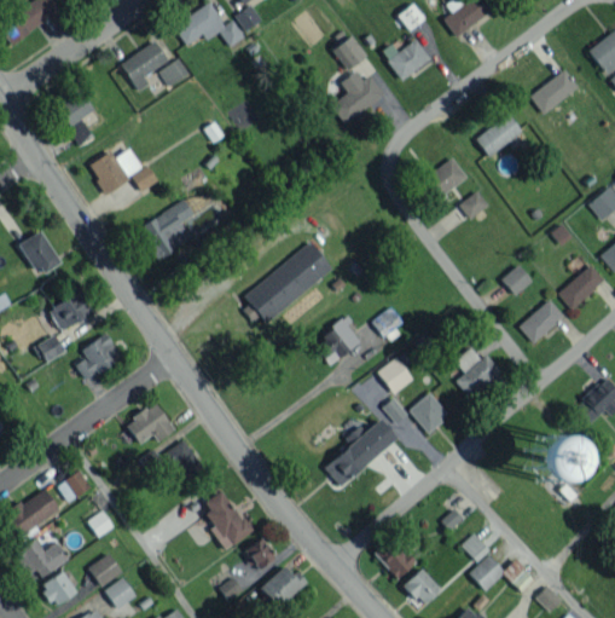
[(0,28),(10,44),(61,12),(52,0),(38,0),(0,24),(0,28)]
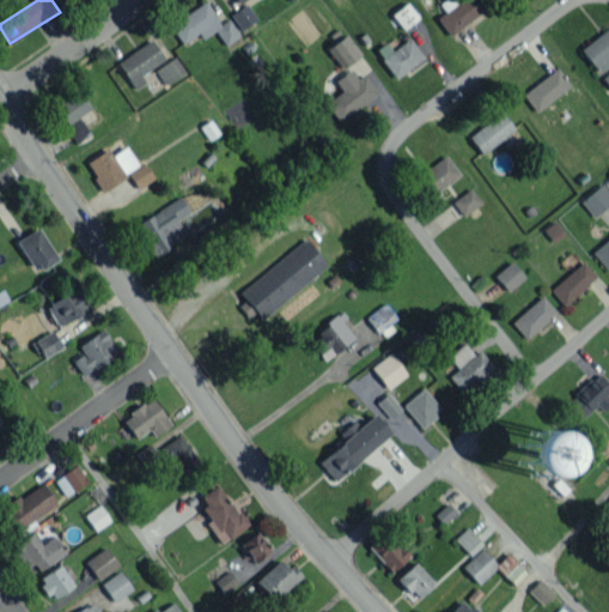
[(448,13),(439,18),(451,36),(487,11),(480,0),(456,0),(444,8),(448,13)]
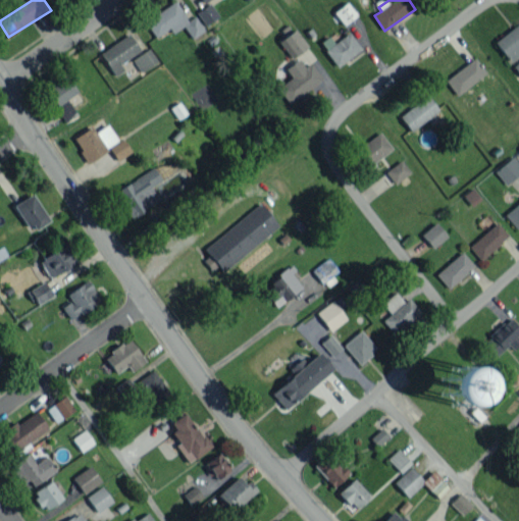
[(157,38),(171,29),(174,34),(187,27),(194,39),(206,32),(197,16),(190,20),(178,2),(147,20),(157,38)]
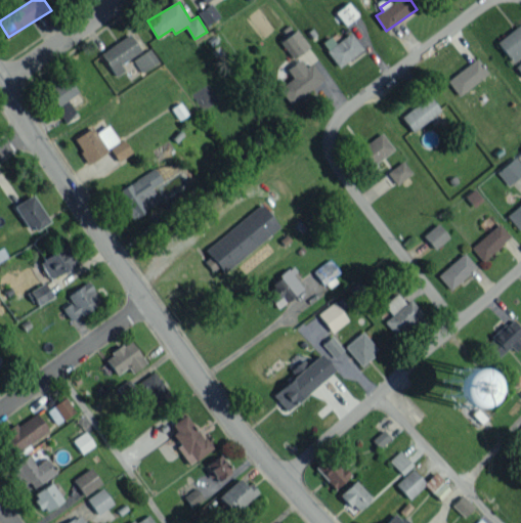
[(360,15),(350,2),(337,13),(347,26),(360,15)]
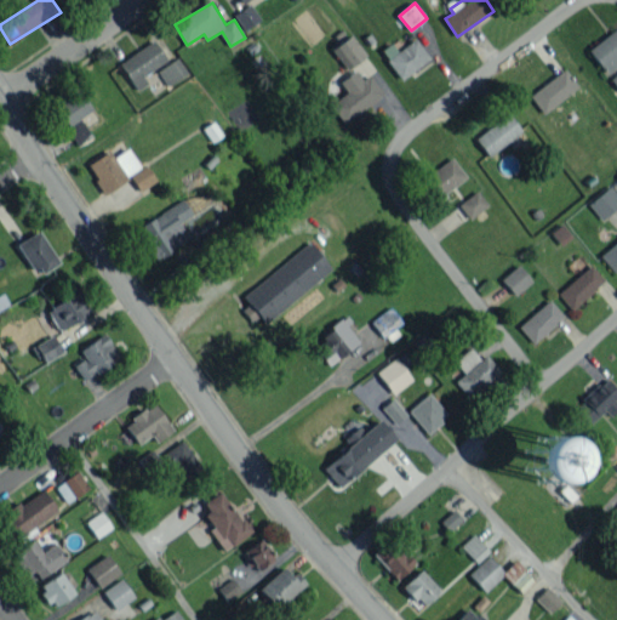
[(236,15),(247,30),(263,21),(252,5),(236,15)]
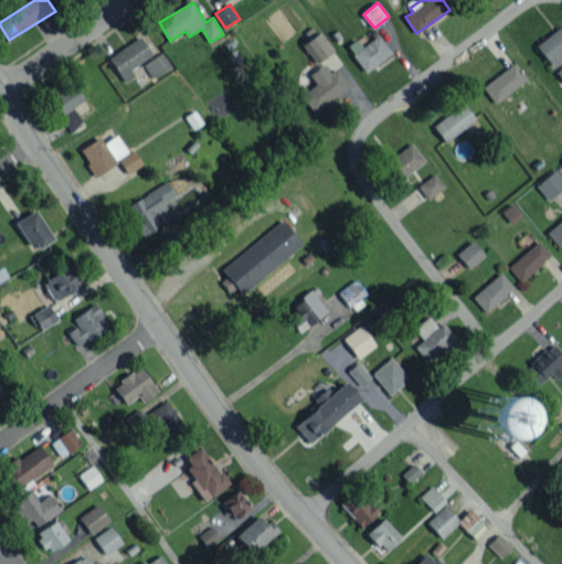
[(538,45),(555,68),(561,64),(561,27),(538,45)]
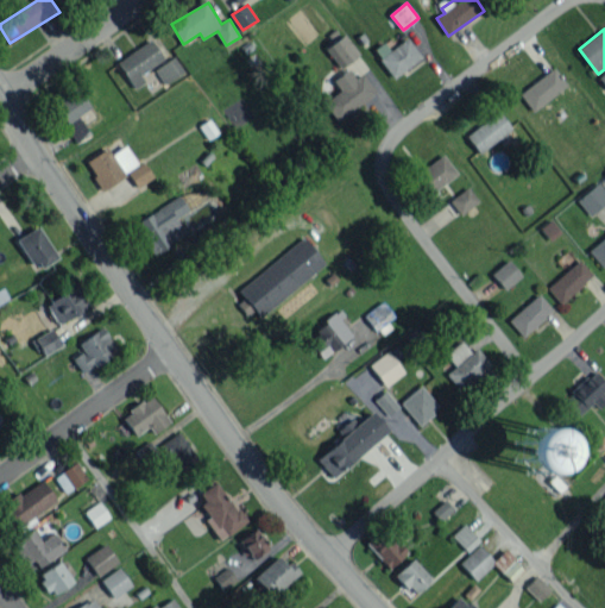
[(327,49),(342,69),(361,55),(346,35),(327,49)]
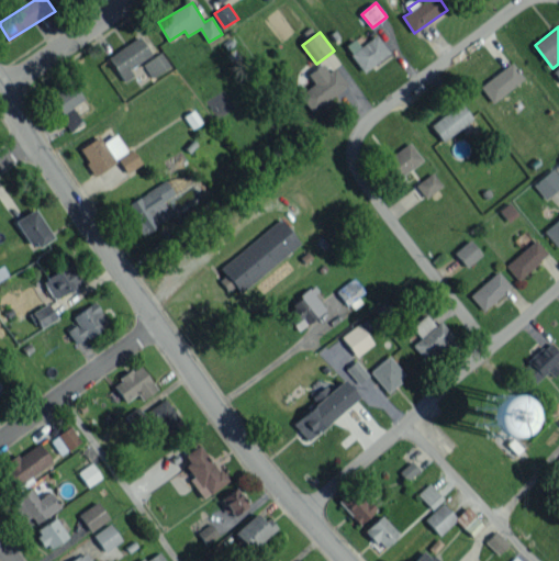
[(391,53),(378,35),(361,47),(356,40),(346,47),(366,73),(391,53)]
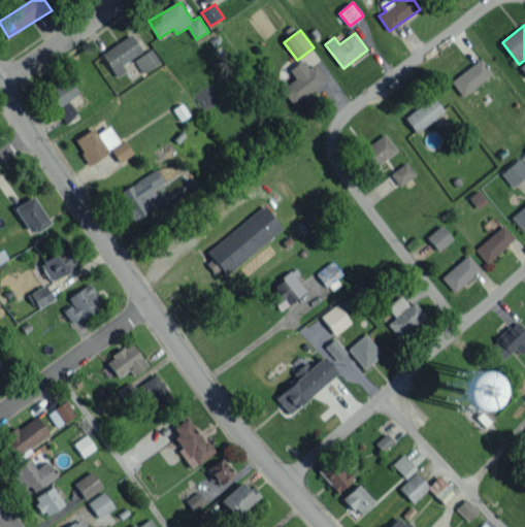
[(103,53),(118,77),(128,71),(124,64),(143,53),(133,35),(103,53)]
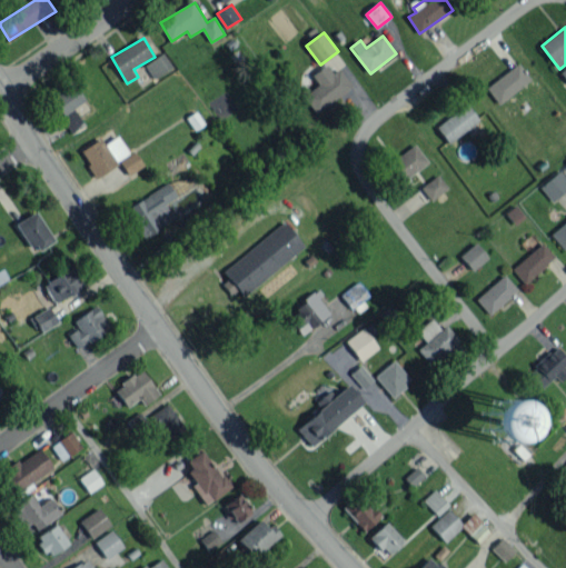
[(156,79),(175,68),(166,53),(147,65),(156,79)]
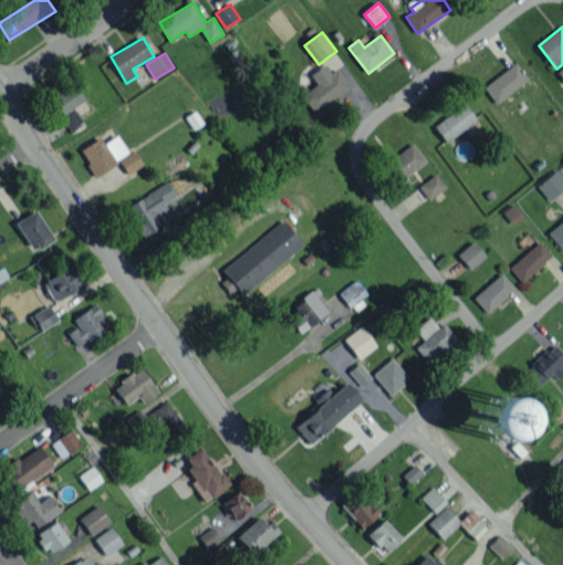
[(485,86),(497,104),(530,81),(518,63),(485,86)]
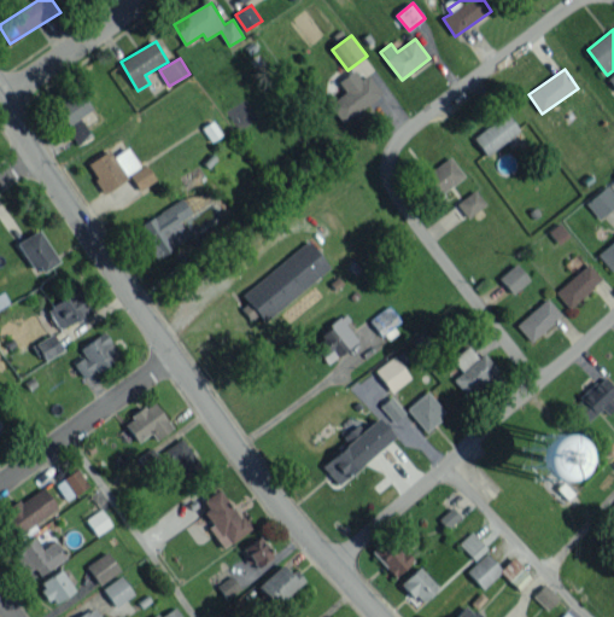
[(331,105),(344,124),(384,95),(369,75),(362,80),(356,71),(340,82),(348,93),(331,105)]
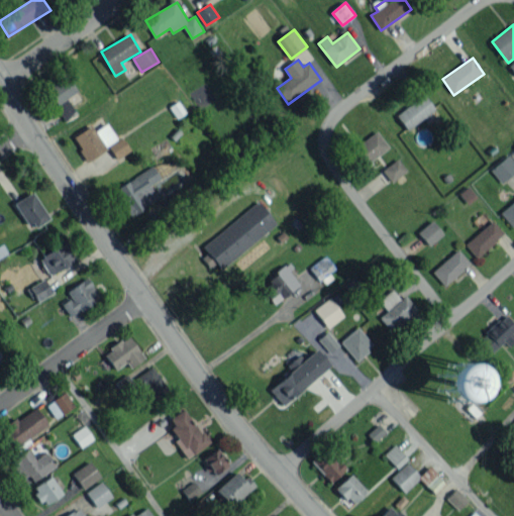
[(49,91),(59,105),(79,92),(69,78),(49,91)]
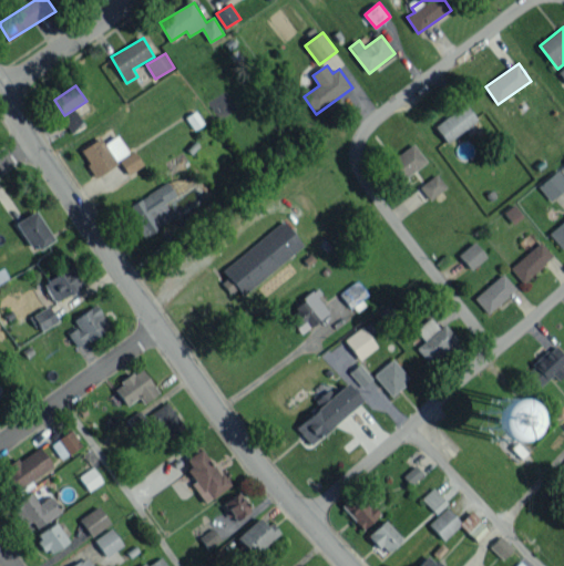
[(479,123),(469,105),(437,124),(447,142),(479,123)]
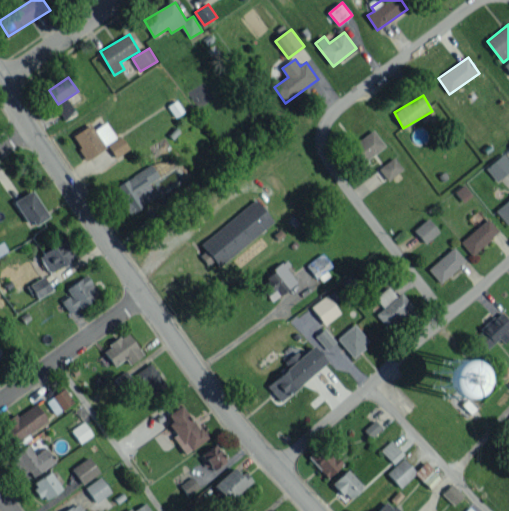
[(58,109),(66,121),(78,113),(71,101),(58,109)]
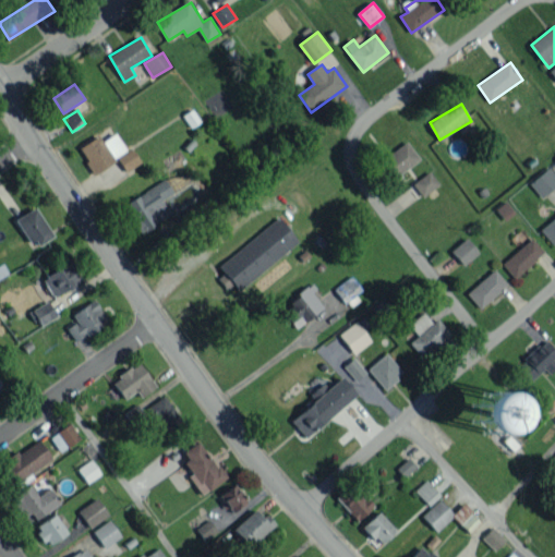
[(129,153),(117,134),(104,142),(99,136),(80,148),(95,173),(129,153)]
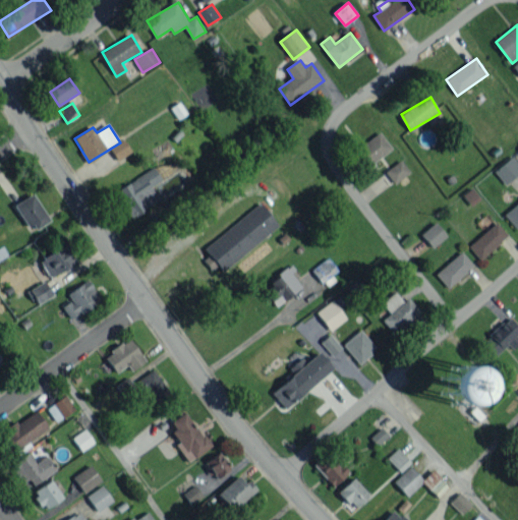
[(393,151),(383,133),(356,149),(366,167),(393,151)]
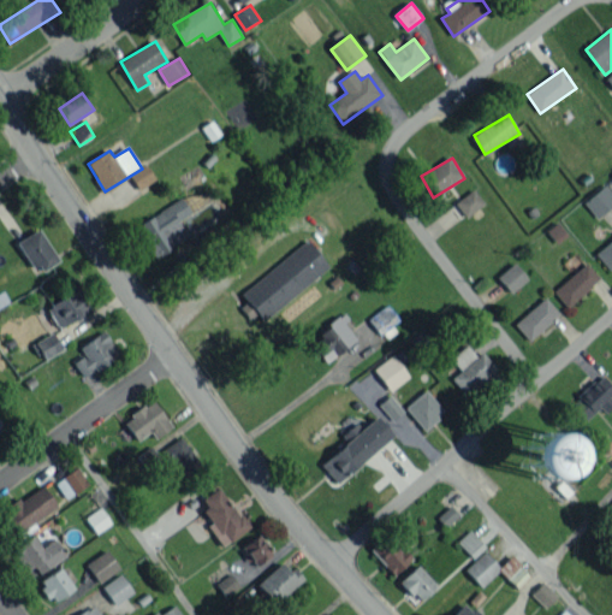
[(158,179),(146,164),(130,175),(142,190),(158,179)]
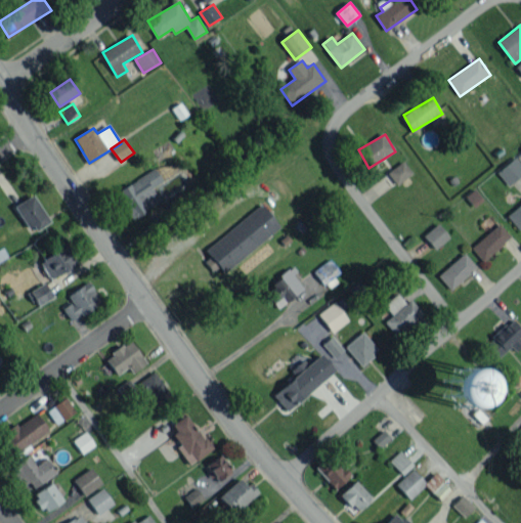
[(511,187),(520,179),(520,155),(498,172),(511,187)]
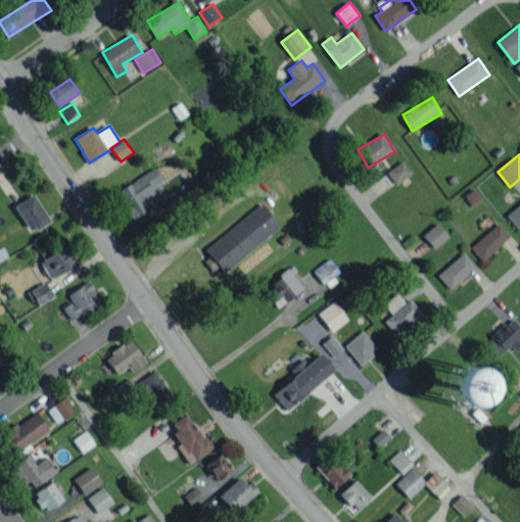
[(397,185),(414,174),(405,160),(388,172),(397,185)]
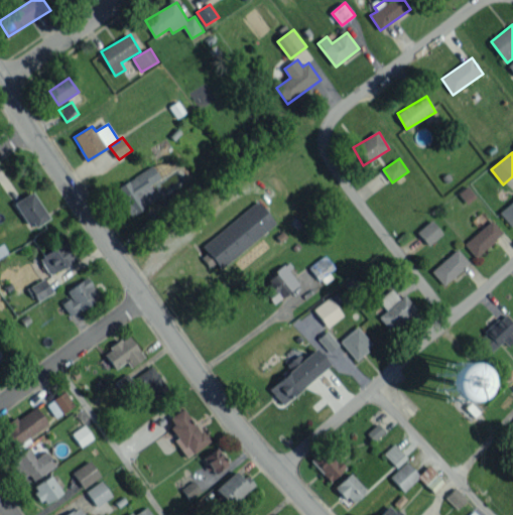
[(151,184),(161,179),(155,167),(116,186),(119,192),(115,194),(126,217),(159,201),(151,184)]
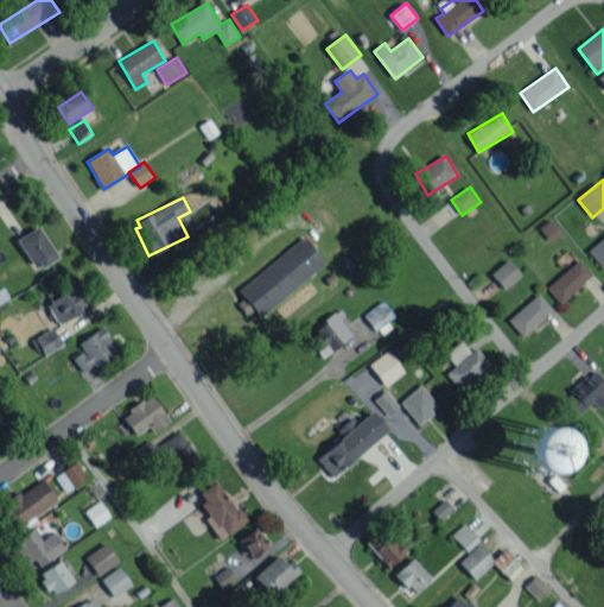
[(20,239),(40,271),(61,258),(40,226),(20,239)]
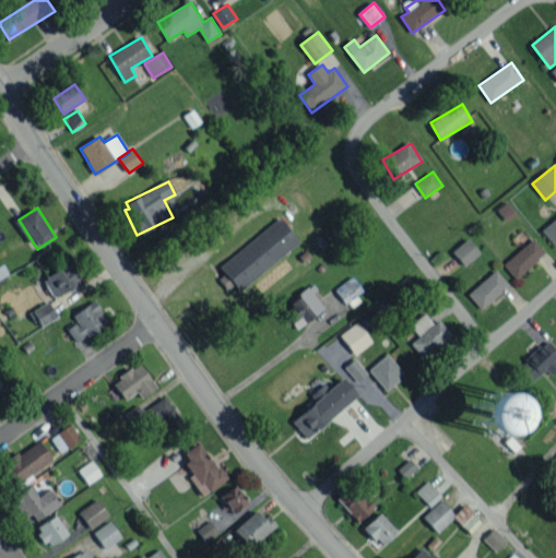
[(555,218),(543,232),(555,246),(555,218)]
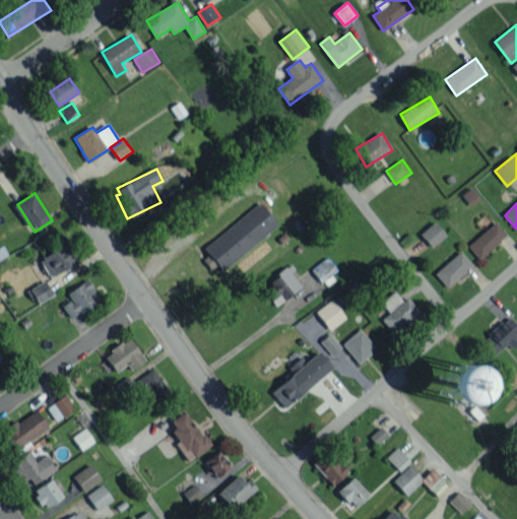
[(281,228),(263,204),(204,247),(211,255),(205,259),(213,270),(219,265),(223,269),(281,228)]
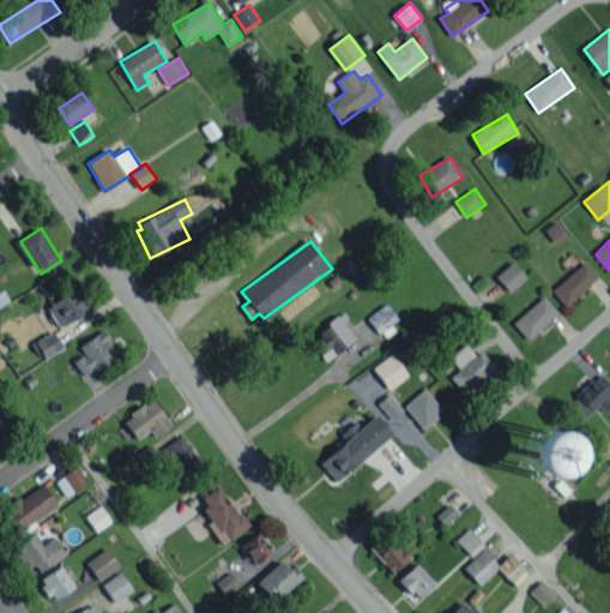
[(554,292),(568,307),(601,277),(586,262),(554,292)]
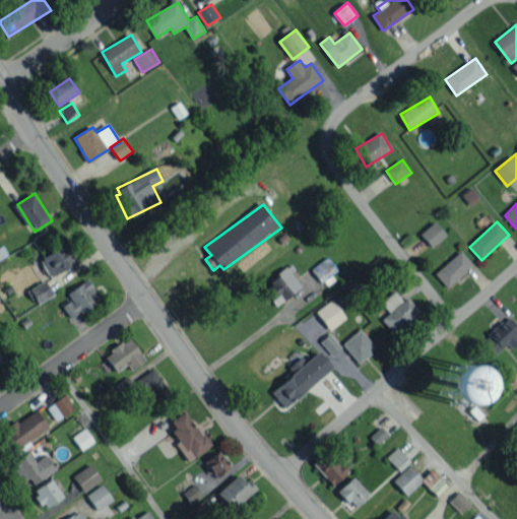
[(421,234),(432,249),(448,237),(437,222),(421,234)]
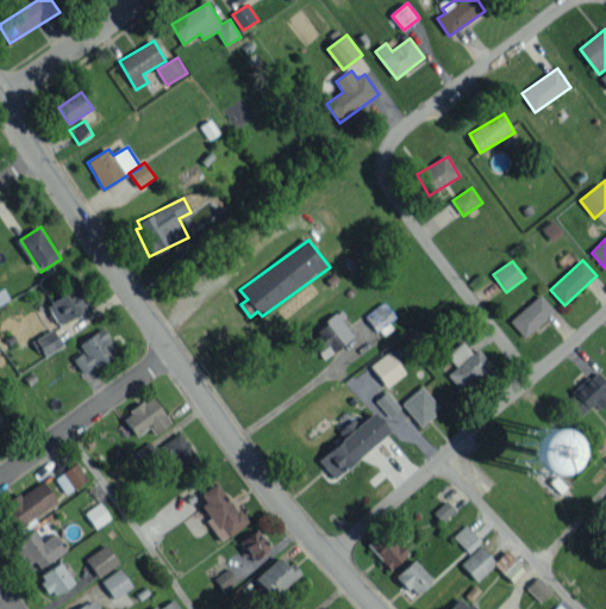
[(0,291),(0,305),(12,300),(6,289),(0,291)]
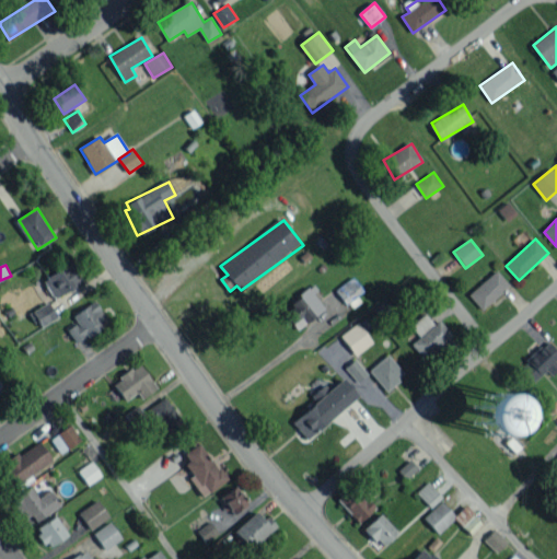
[(82,286),(73,266),(45,278),(54,298),(82,286)]
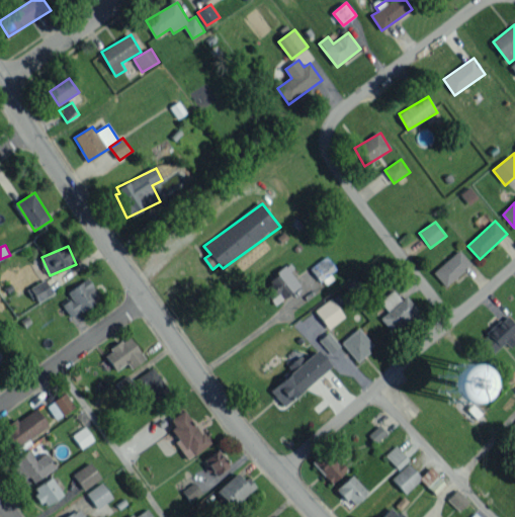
[(473,264),(459,250),(434,273),(447,287),(473,264)]
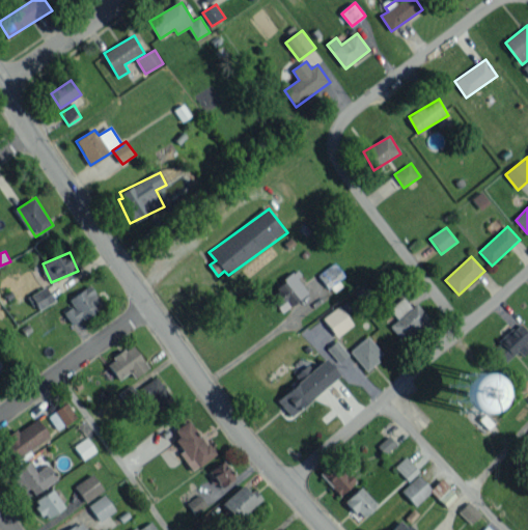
[(328,289),(346,279),(337,263),(318,274),(328,289)]
